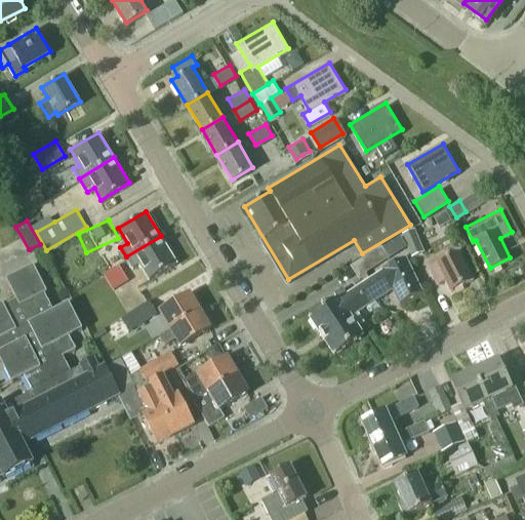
[(415,226),(402,231),(411,254),(425,249),(415,226)]
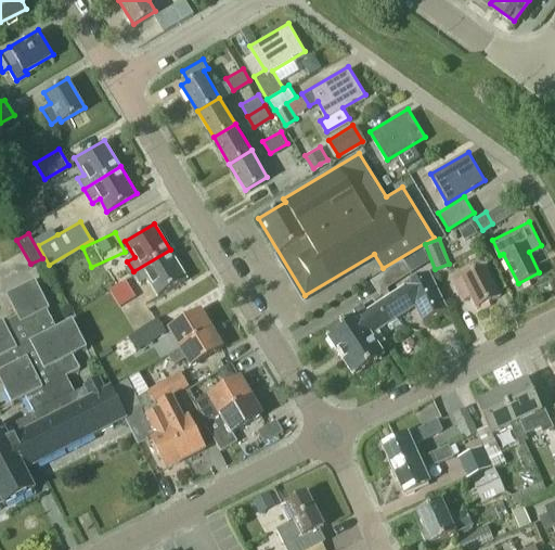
[(186,277),(170,250),(133,271),(139,282),(146,278),(157,294),(186,277)]
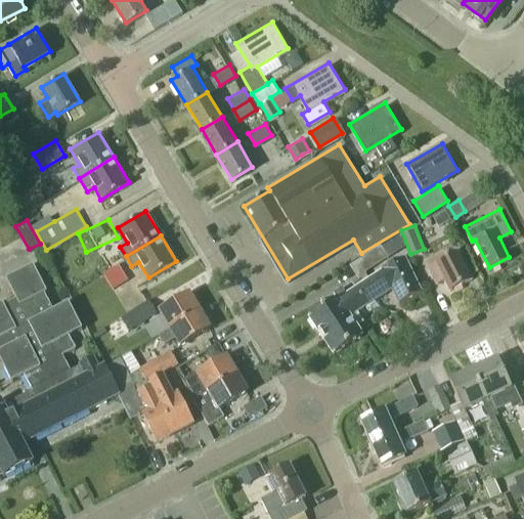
[(444,276),(445,277),(450,288),(471,276),(456,249),(427,264),(436,280),(444,276)]
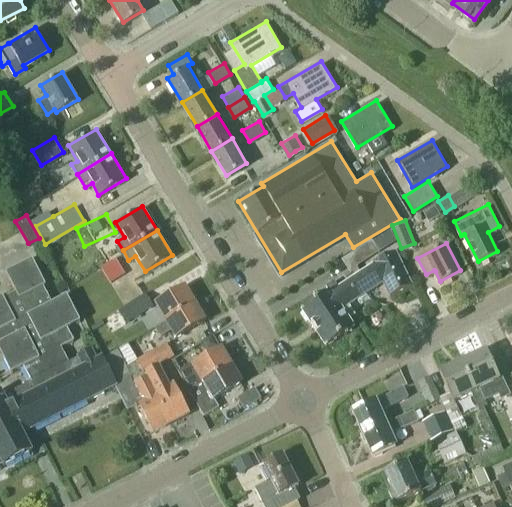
[(342,306),(383,280),(390,293),(411,283),(395,248),(373,259),(374,260),(338,283),(334,278),(326,283),(329,287),(301,306),(314,325),(342,306)]
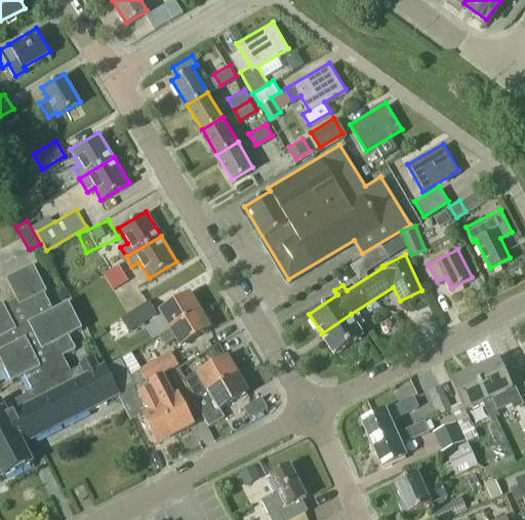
[(23,442),(120,393),(106,365),(105,364),(99,367),(93,356),(78,363),(78,364),(71,368),(64,353),(76,347),(70,333),(82,326),(69,300),(53,308),(44,290),(46,289),(33,262),(6,276),(15,295),(4,302),(3,300),(0,301),(0,357),(11,380),(25,372),(32,388),(4,402),(2,399),(0,399),(0,474),(2,473),(3,475),(32,461),(23,442)]
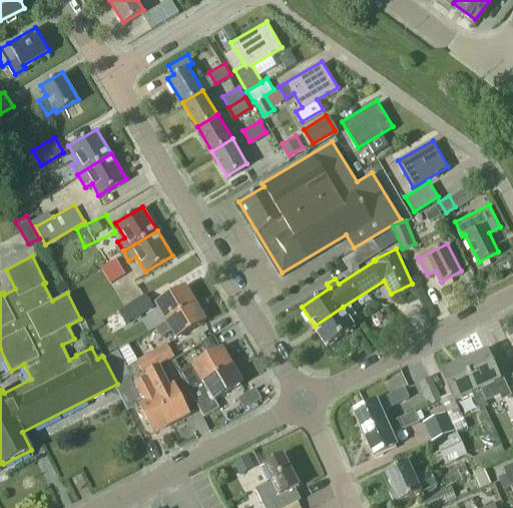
[(115,256),(100,265),(109,280),(124,271),(115,256)]
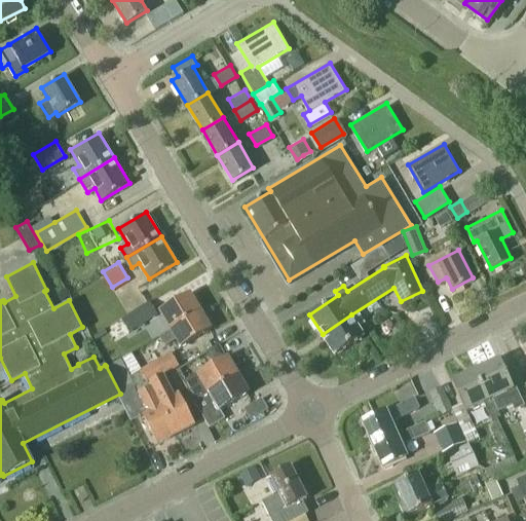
[(159,309),(170,327),(199,309),(189,292),(159,309)]
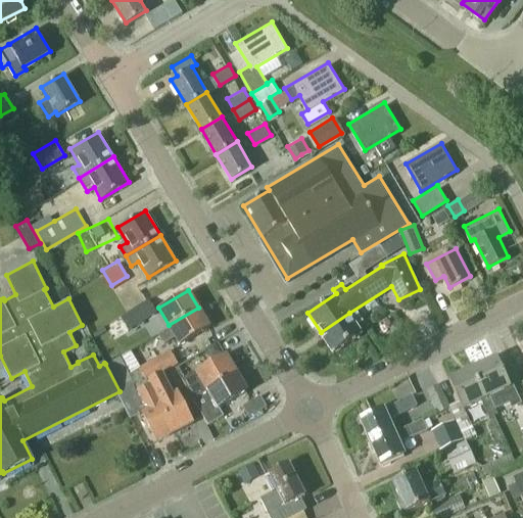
[(120,315),(128,328),(156,310),(148,296),(120,315)]
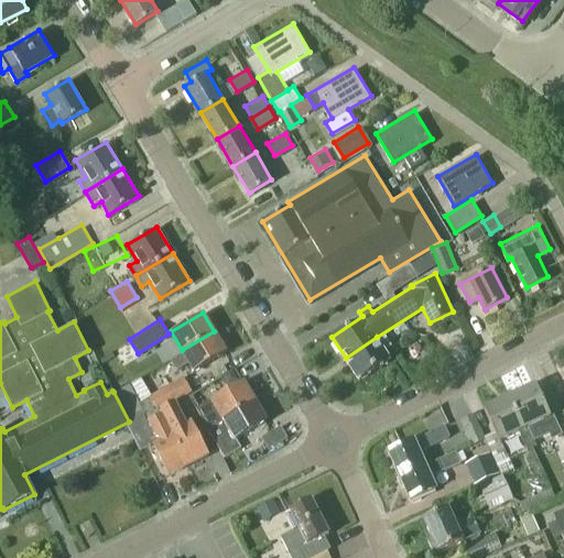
[(226,350),(214,331),(182,350),(193,370),(226,350)]
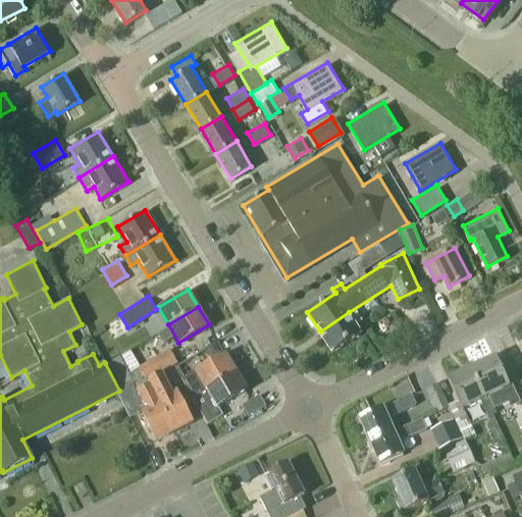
[(361,331),(350,314),(349,312),(320,331),(332,351),(361,331)]
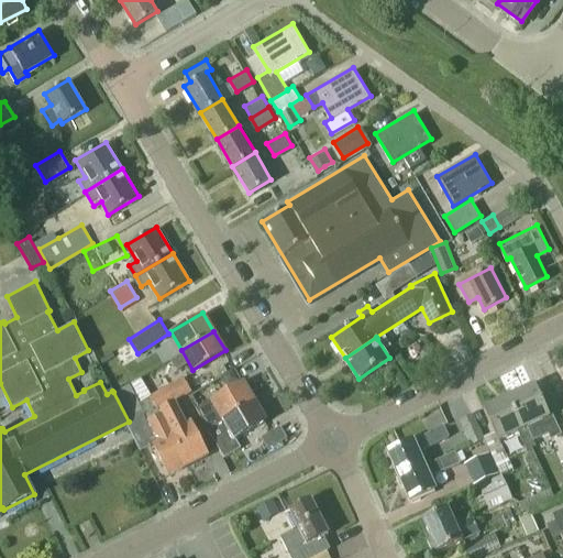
[(150,394),(158,409),(175,400),(191,390),(183,374),(150,394)]
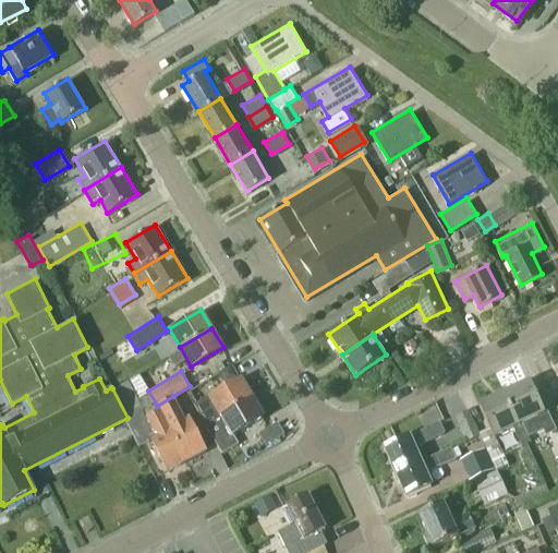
[(194,401),(206,423),(252,396),(241,376),(210,394),(209,392),(194,401)]
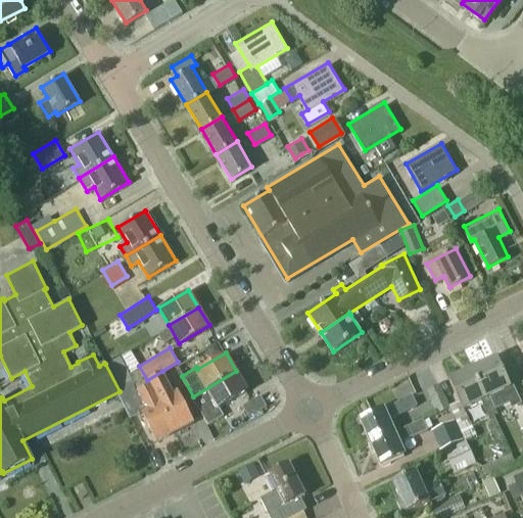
[(175,429),(147,380),(139,366),(129,372),(120,355),(105,364),(120,391),(134,383),(137,389),(136,390),(143,405),(140,407),(156,438),(175,429)]
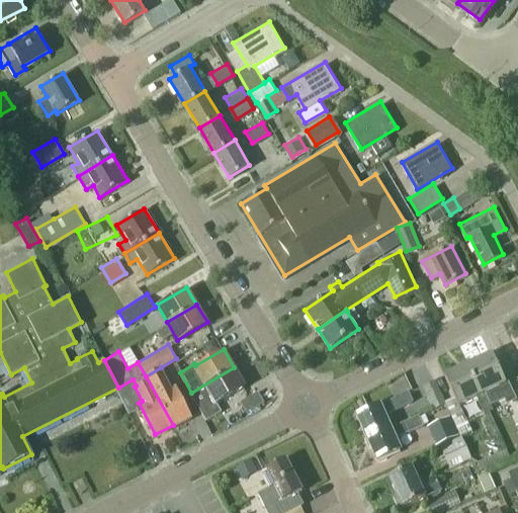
[(482,394),(486,392),(491,402),(505,396),(507,401),(516,397),(508,378),(504,380),(492,352),(467,362),(482,394)]
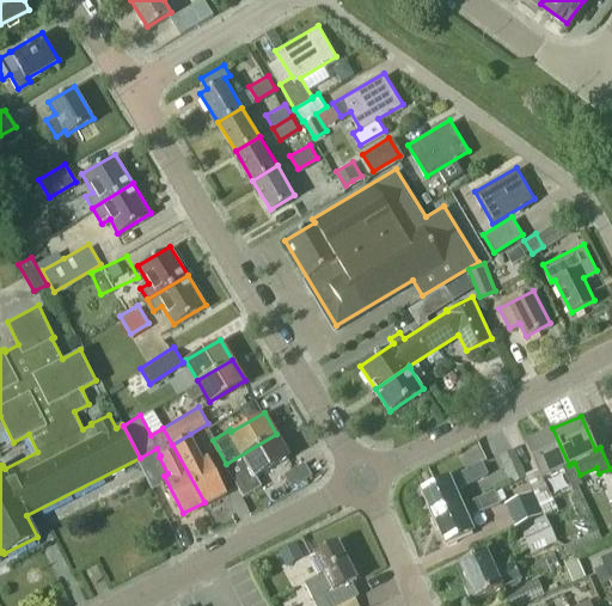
[(191,434),(201,450),(213,444),(204,427),(191,434)]
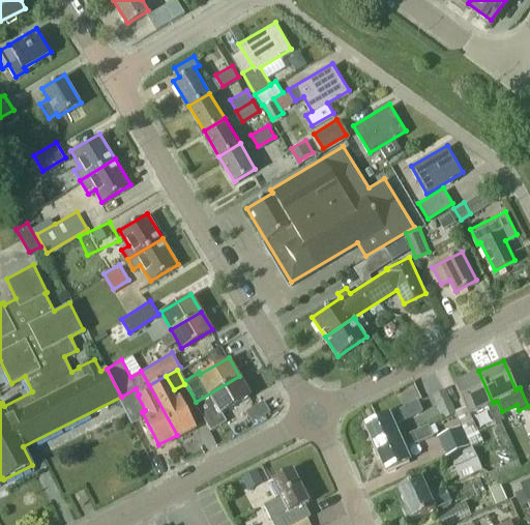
[(502,411),(497,401),(493,403),(478,371),(454,382),(465,404),(455,408),(471,443),(482,438),(470,412),(488,404),(495,420),(504,416),(502,411)]
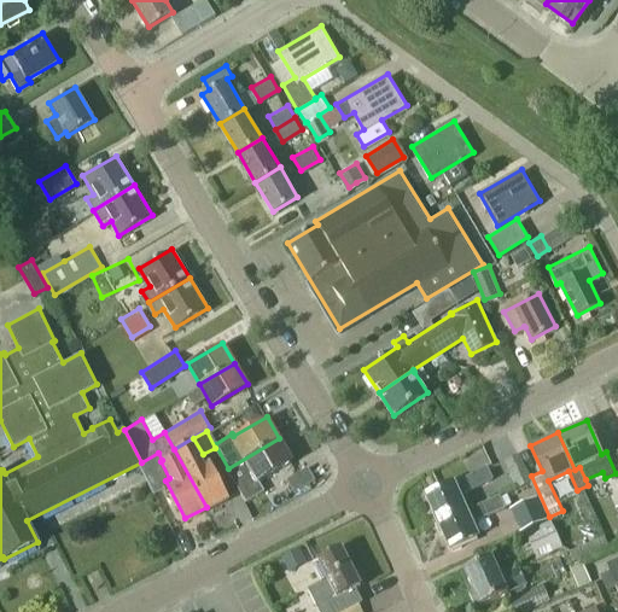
[(204,462),(192,438),(174,449),(207,507),(228,496),(209,459),(204,462)]
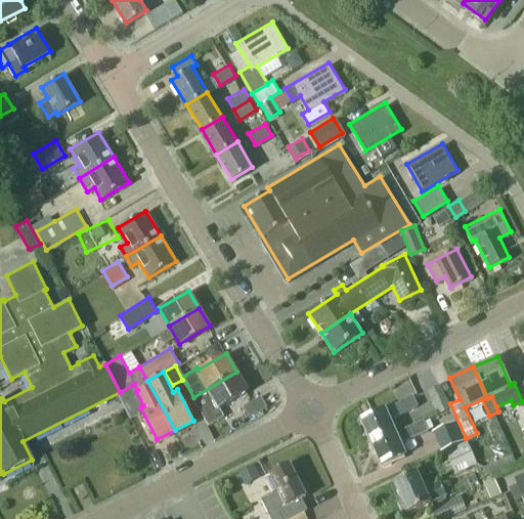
[(247,389),(236,372),(193,397),(208,423),(224,414),(219,405),(247,389)]
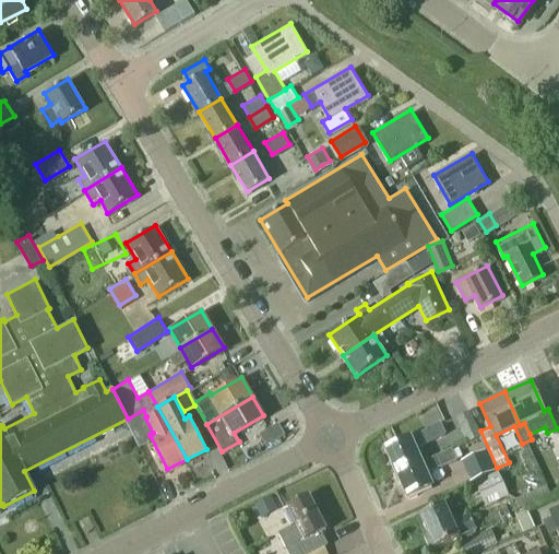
[(456,414),(467,438),(480,433),(470,408),(456,414)]
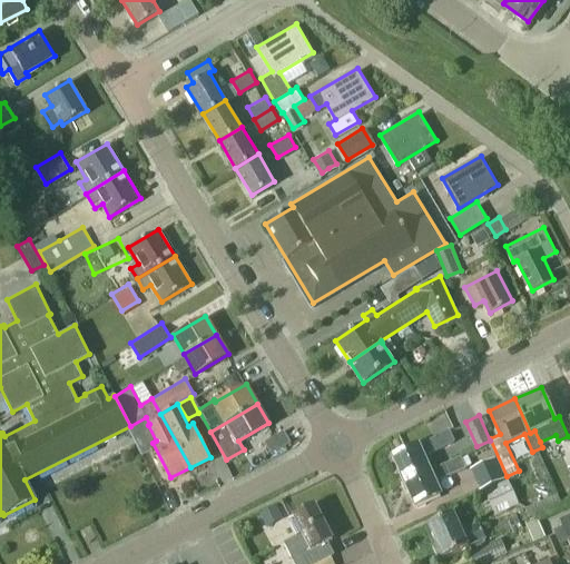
[(284,426),(263,439),(271,453),(292,441),(284,426)]
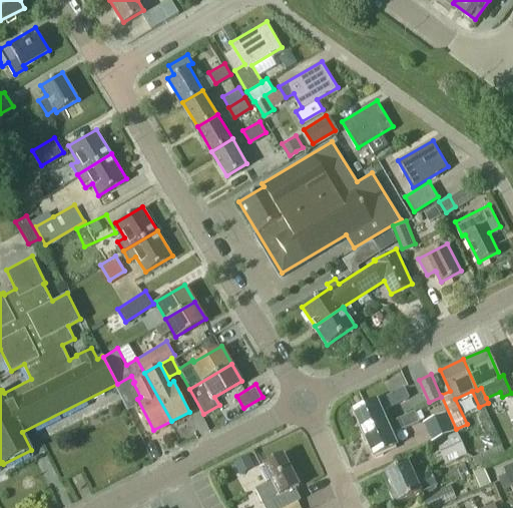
[(363,431),(386,420),(381,409),(409,395),(404,386),(377,399),(353,410),(363,431)]
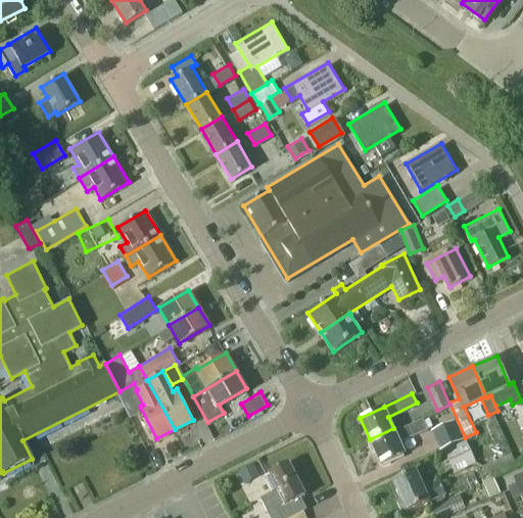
[(393,428),(370,439),(380,463),(403,452),(398,439),(427,426),(423,416),(393,428)]
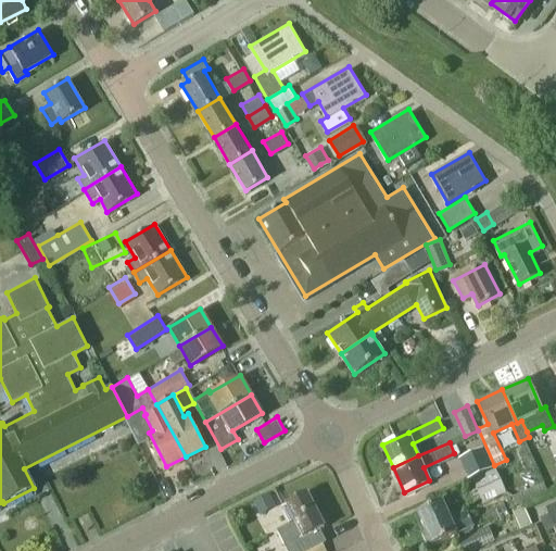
[(458,454),(467,475),(492,464),(483,443),(458,454)]
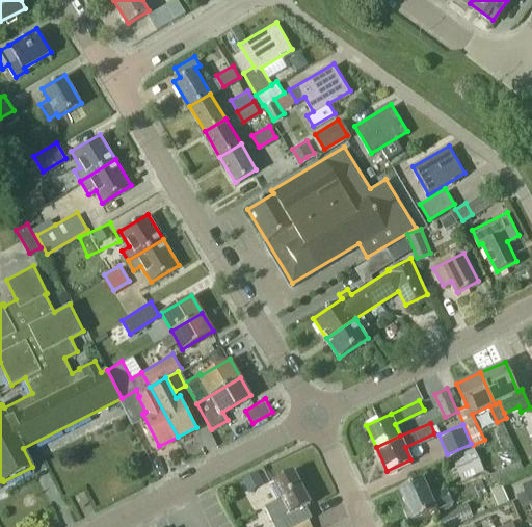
[(461,478),(484,468),(474,445),(451,455),(461,478)]
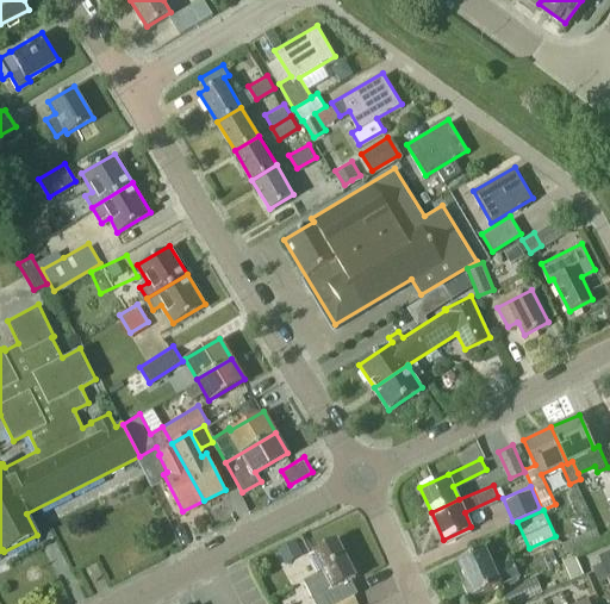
[(596,525),(561,540),(566,550),(601,536),(596,525)]
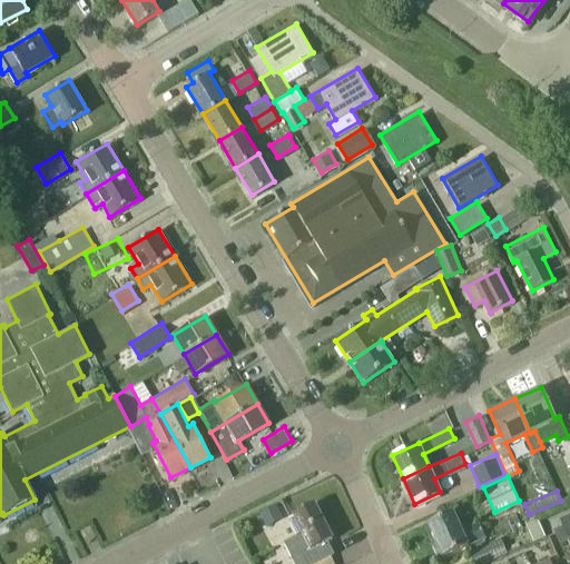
[(276,502),(259,510),(266,523),(283,515),(276,502)]
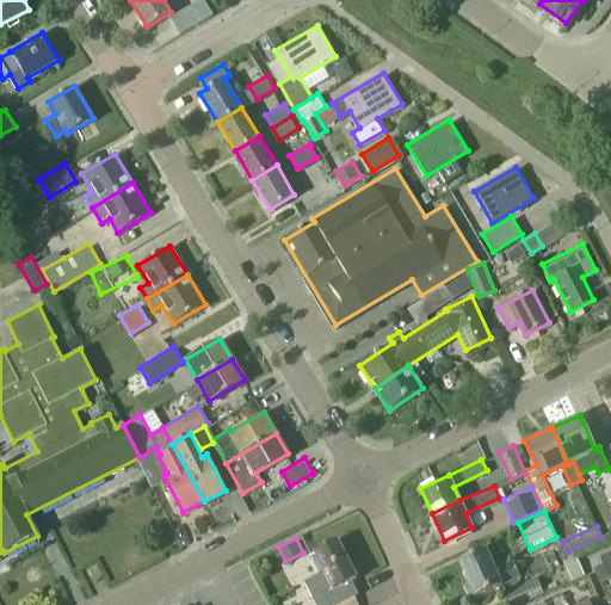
[(351,579),(352,578),(356,576),(338,539),(310,554),(319,570),(303,579),(316,604),(332,604),(358,592),(351,579)]
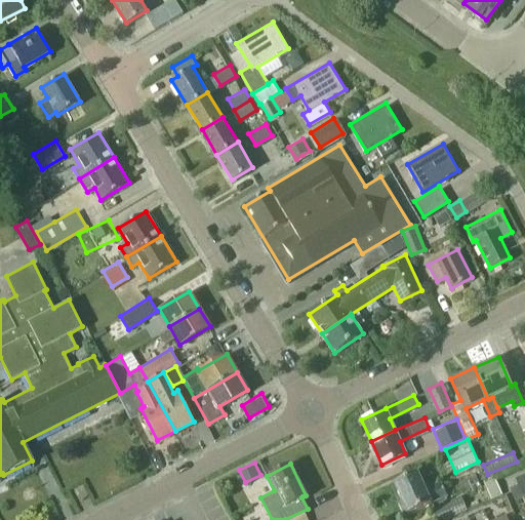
[(440,478),(423,485),(417,471),(394,481),(401,497),(398,501),(402,510),(406,509),(408,512),(447,494),(440,478)]
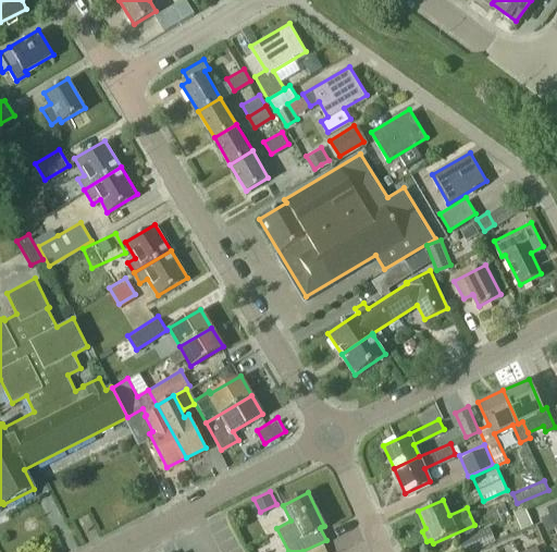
[(556,532),(556,504),(556,502),(546,506),(556,532)]
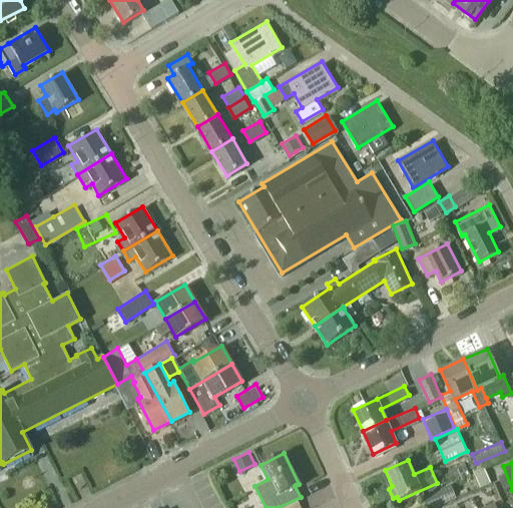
[(483,464),(472,469),(479,484),(490,479),(483,464)]
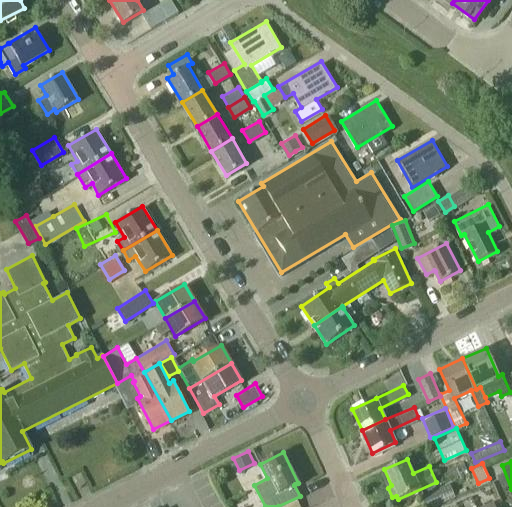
[(449,481),(420,494),(426,506),(427,506),(455,495),(449,481)]
